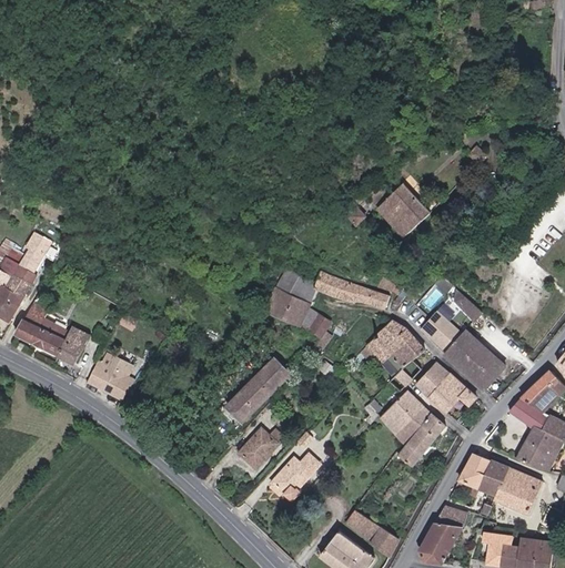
[(545,0),(540,0),(528,3),(531,12),(547,8),(545,0)]
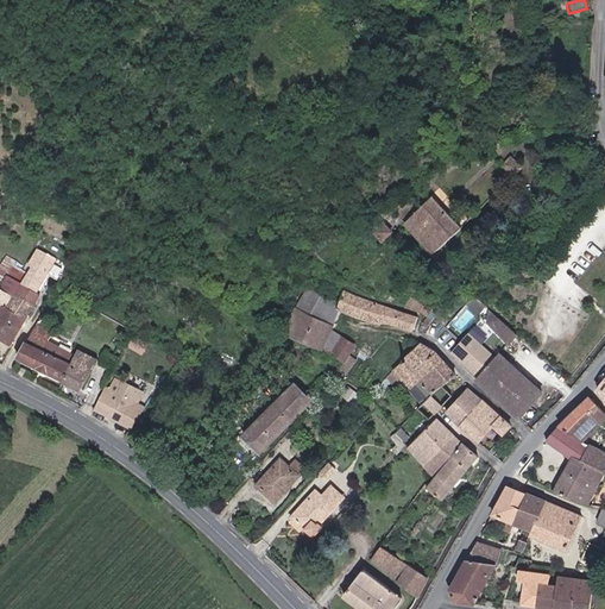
[(510,175),(518,167),(509,156),(499,165),(510,175)]
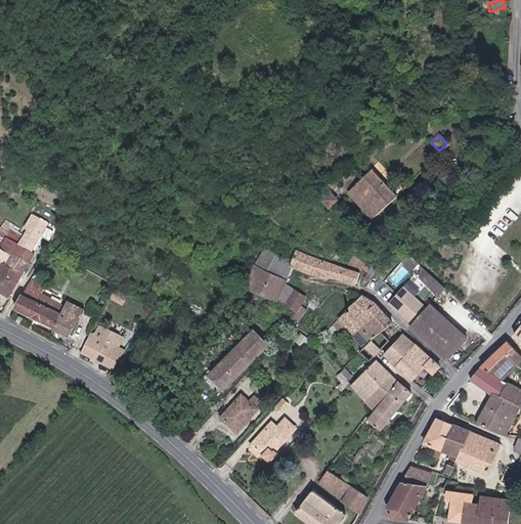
[(363,172),(341,194),(367,222),(391,200),(368,177),(363,172)]
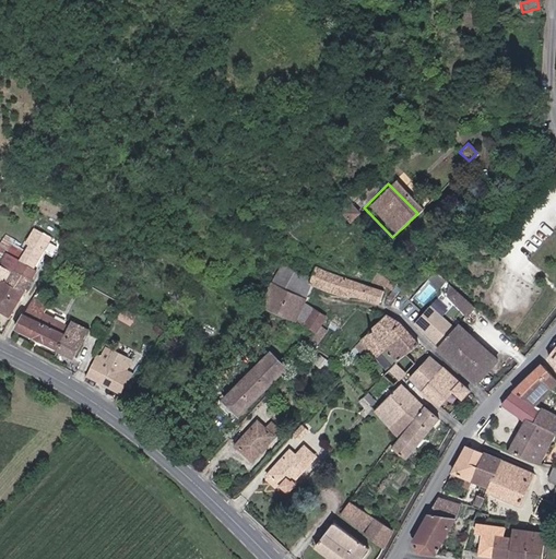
[(23,290),(44,249),(48,251),(51,245),(46,241),(49,236),(31,227),(23,244),(25,245),(12,271),(7,283),(23,290)]
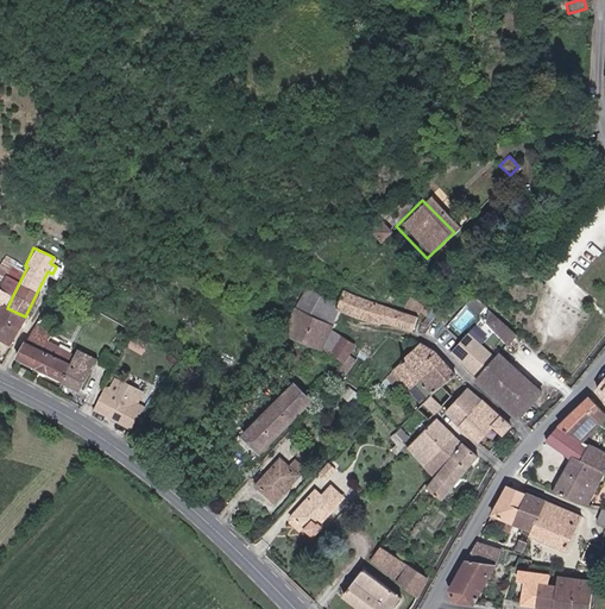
[(0,288),(13,295),(27,267),(25,265),(1,253),(0,256),(0,288)]
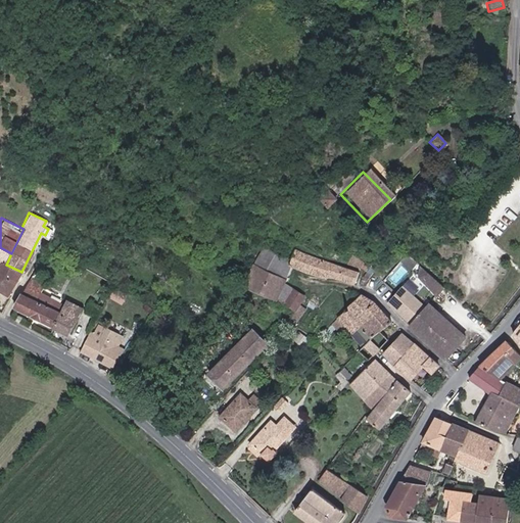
[(257,246),(251,266),(284,279),(288,267),(291,258),(257,246)]
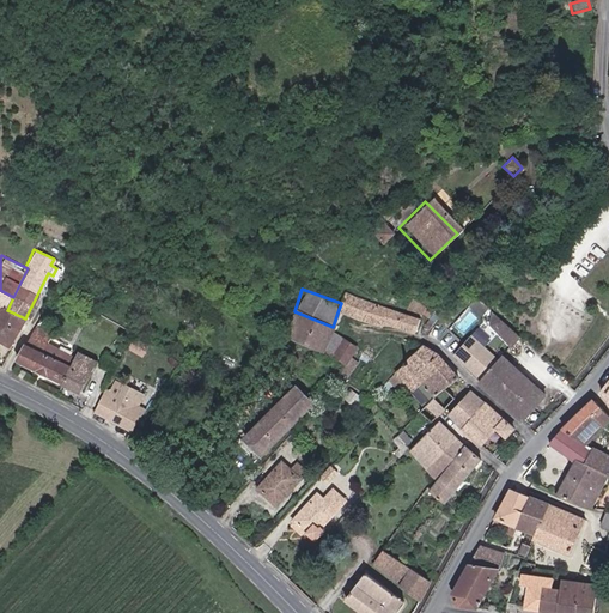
[(0,307),(7,310),(13,297),(0,290),(0,307)]
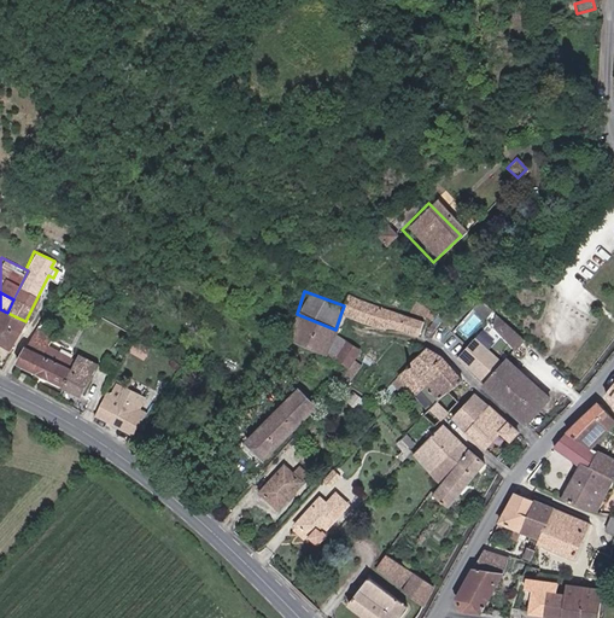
[(349,293),(344,305),(340,315),(363,324),(370,303),(349,293)]
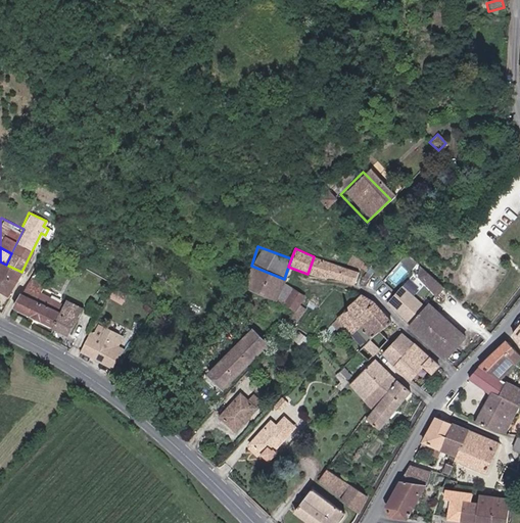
[(330,262),(314,256),(308,274),(325,280),(326,276),(330,262)]
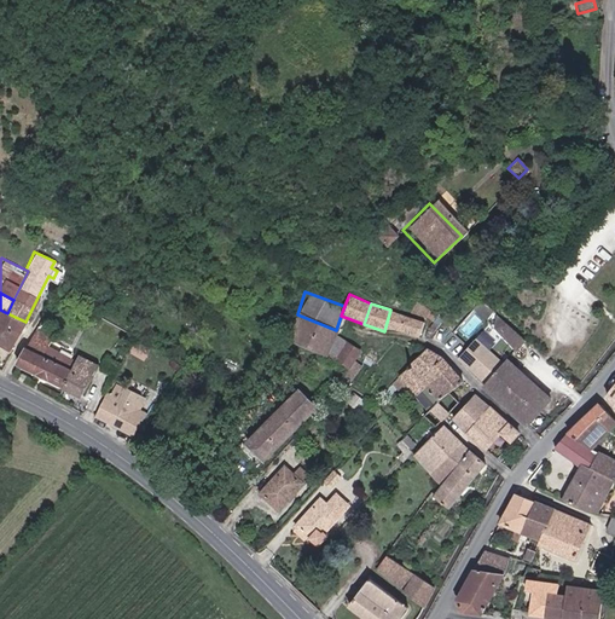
[(25,322),(7,313),(0,310),(0,343),(12,350),(25,322)]
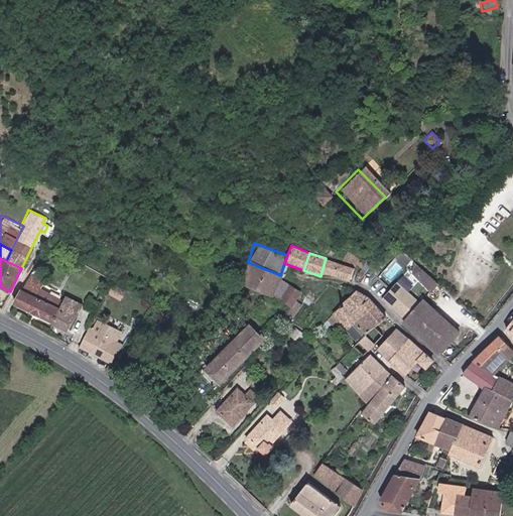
[(353,267),(326,258),(322,272),(350,280),(353,267)]
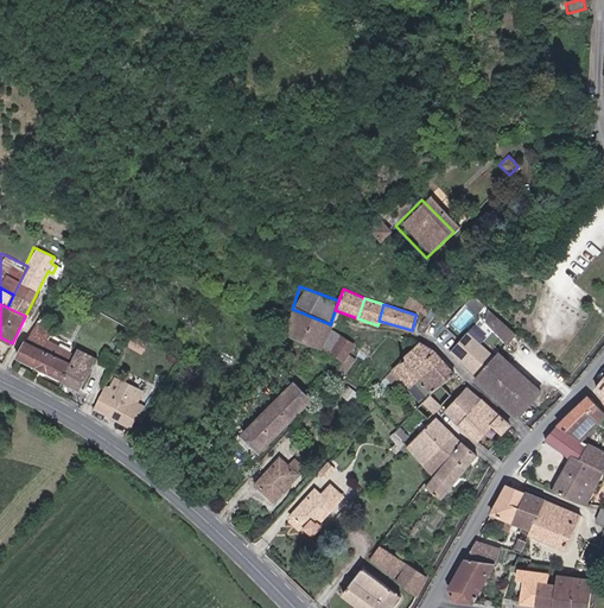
[(292,309),(280,334),(319,349),(330,324),(292,309)]
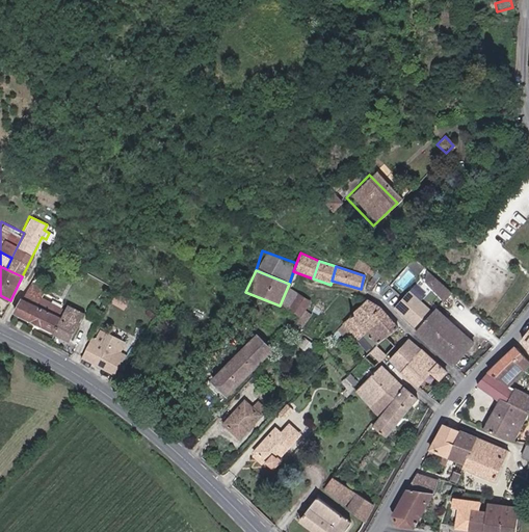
[(443,301),(450,292),(425,270),(423,283),(443,301)]
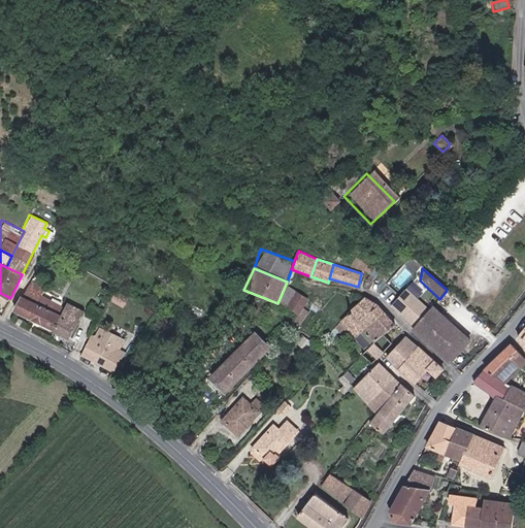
[(15,310),(54,329),(64,306),(38,294),(42,286),(30,281),(15,310)]
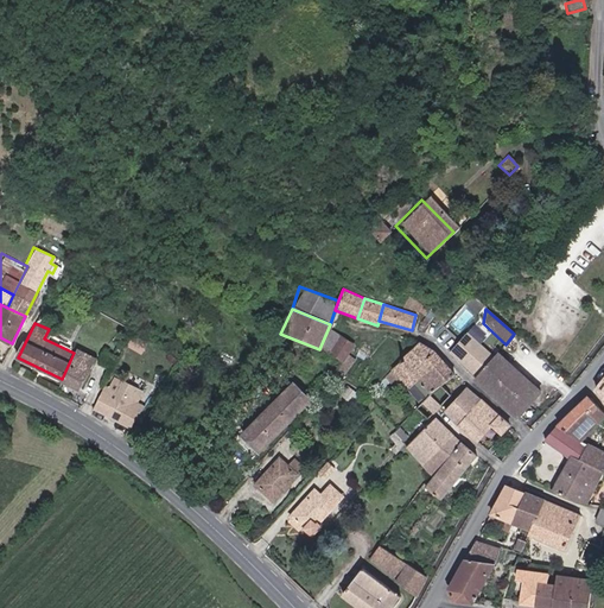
[(488,353),(464,334),(447,353),(471,373),(488,353)]
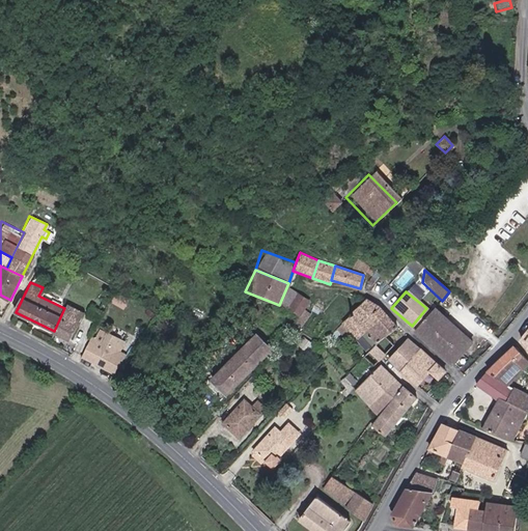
[(353,312),(337,329),(342,335),(350,329),(359,337),(357,339),(360,342),(358,345),(368,355),(396,325),(377,306),(363,299),(359,303),(352,310),(353,312)]
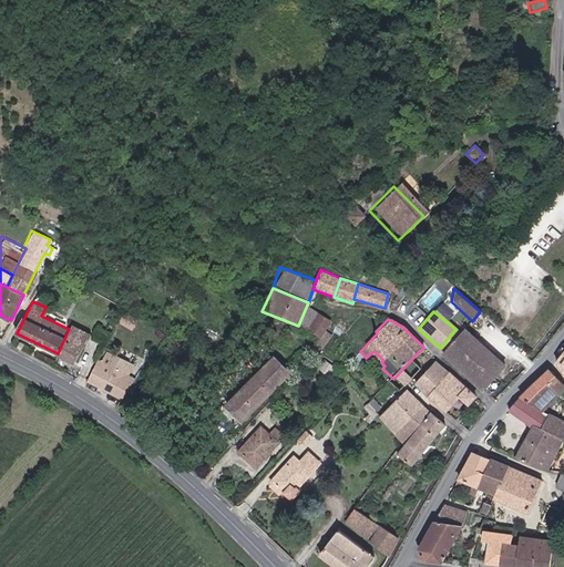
[(74,361),(88,332),(71,325),(69,329),(58,353),(74,361)]
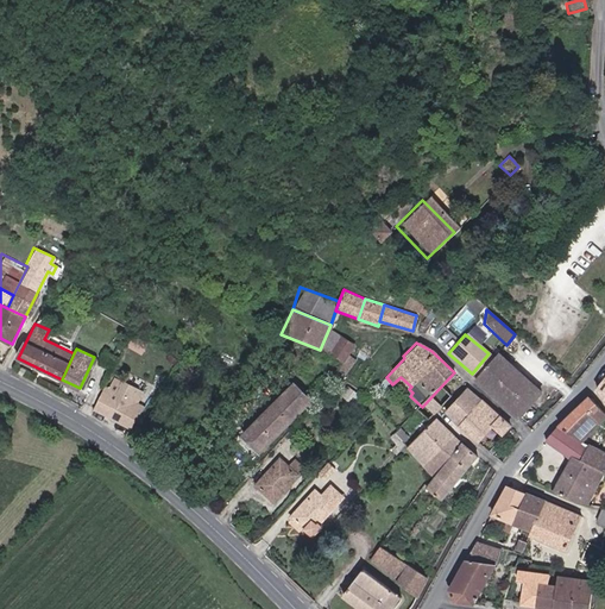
[(474,381),(518,420),(541,394),(498,355),(474,381)]
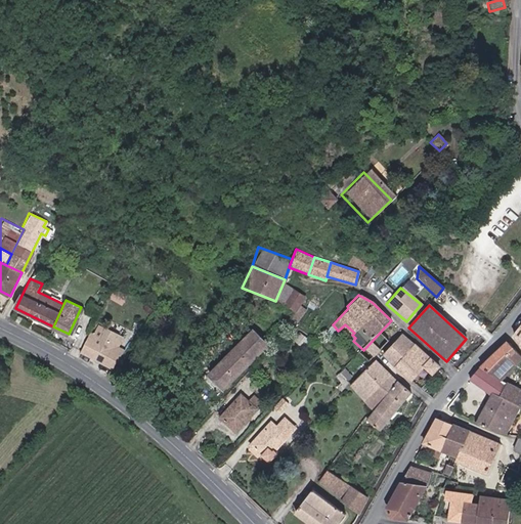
[(88,333),(79,353),(112,369),(122,349),(100,338),(104,330),(96,324),(91,335),(88,333)]
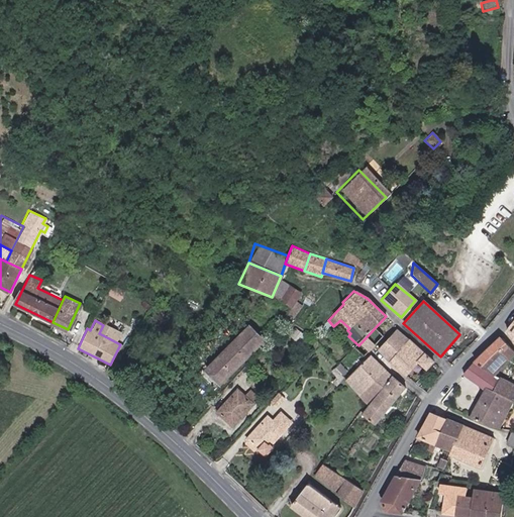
[(202,372),(219,390),(223,385),(225,386),(227,384),(226,382),(267,340),(249,323),(202,372)]
